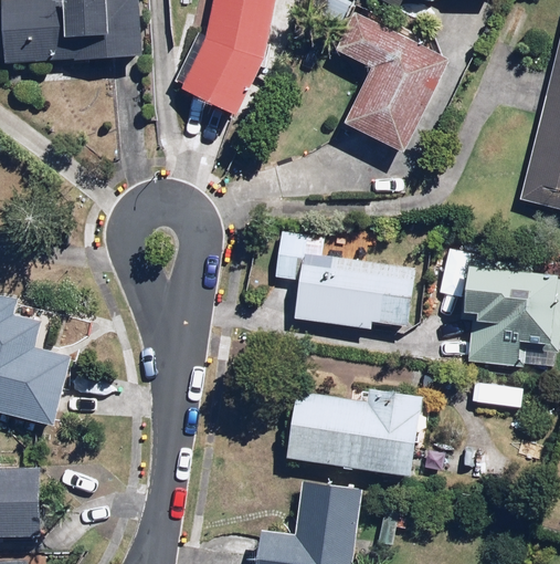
[(1,0),(3,59),(137,56),(135,0),(1,0)]
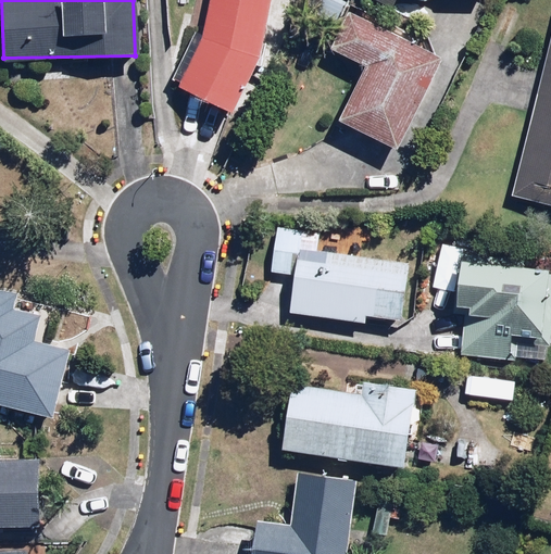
[(207,0),(200,33),(191,29),(167,82),(234,112),(258,61),(270,0),(207,0)]
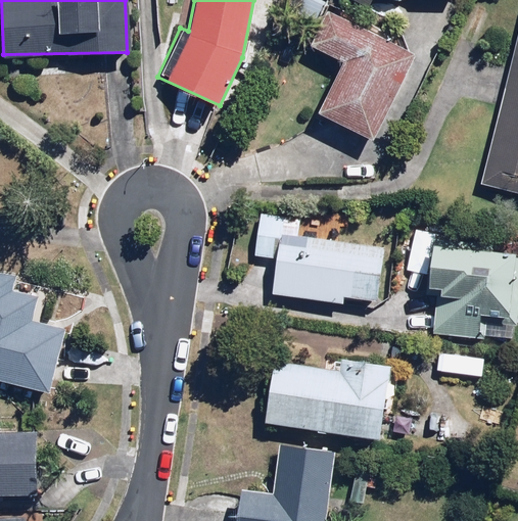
[(415,54),(328,10),(311,44),(346,62),(321,111),(373,137),(415,54)]
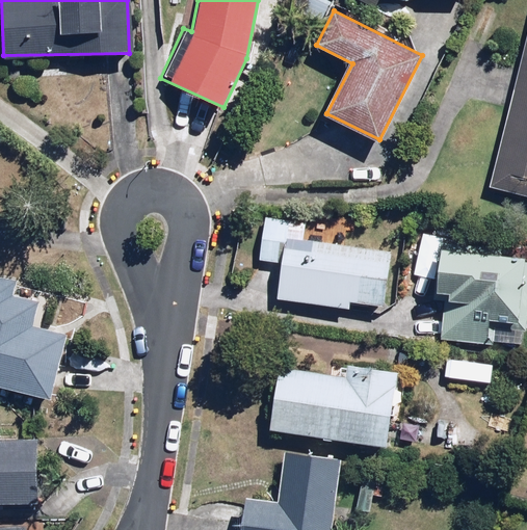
[(526,23),(486,187),(526,197),(526,23)]
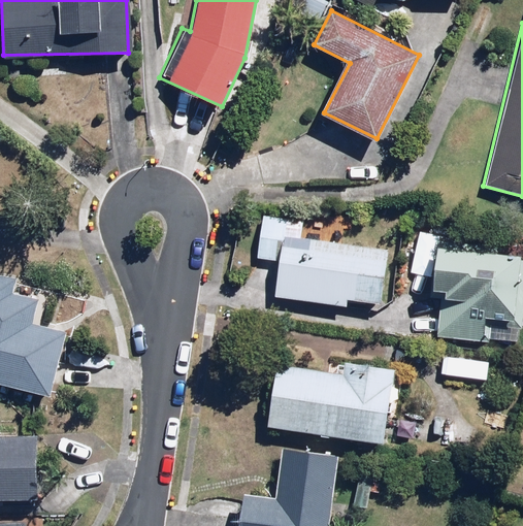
[(387,244),(284,235),(286,215),(258,211),(254,256),(279,258),(274,299),(345,306),(346,301),(382,304),(387,244)]
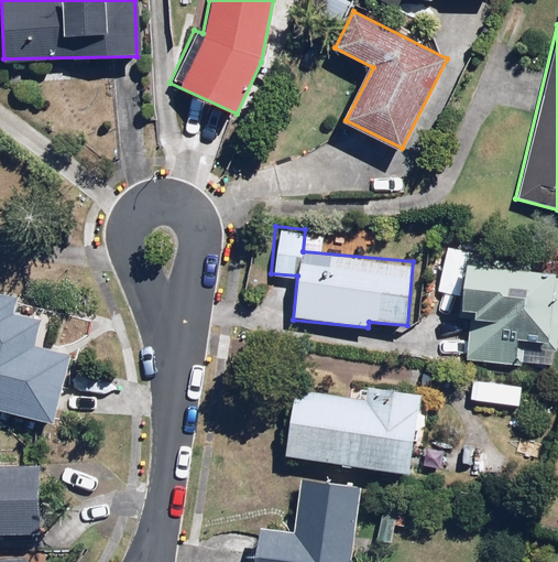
[(557,294),(557,270),(463,268),(462,314),(467,315),(466,360),(556,364),(557,294)]
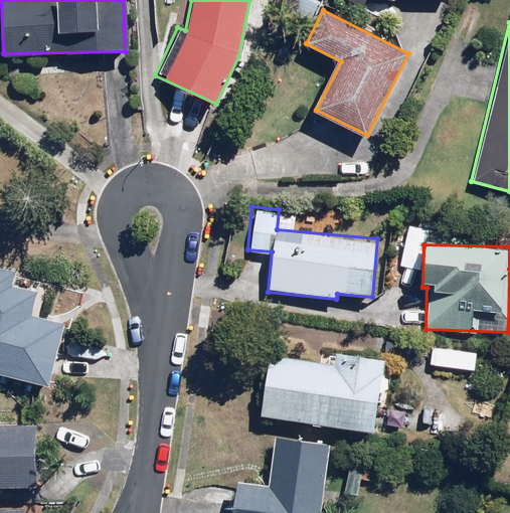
[(10,270),(0,267),(0,373),(51,385),(65,325),(32,317),(37,294),(6,287),(10,270)]
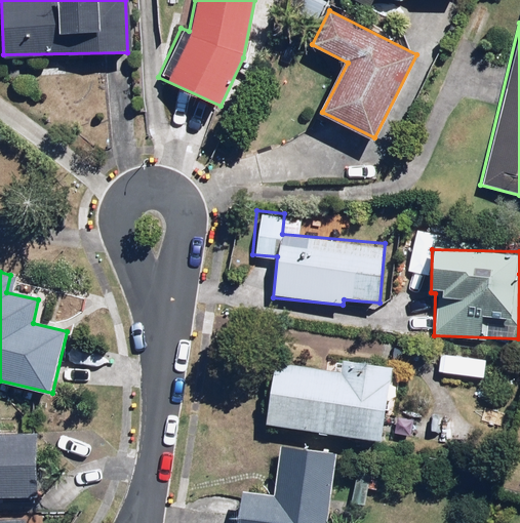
[(486,353),(445,349),(442,378),(483,383),(486,353)]
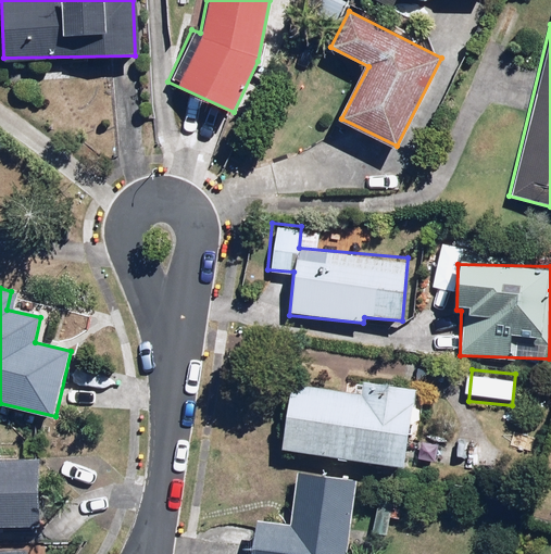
[(290,383),(282,451),(404,466),(414,389),(340,379),(339,390),(290,383)]
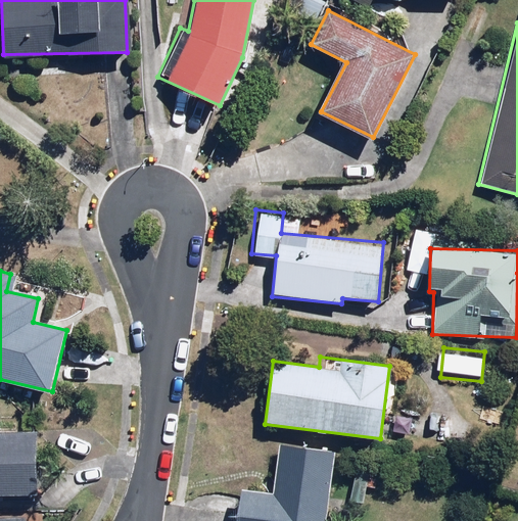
[(39,428),(0,426),(0,493),(36,495),(39,428)]
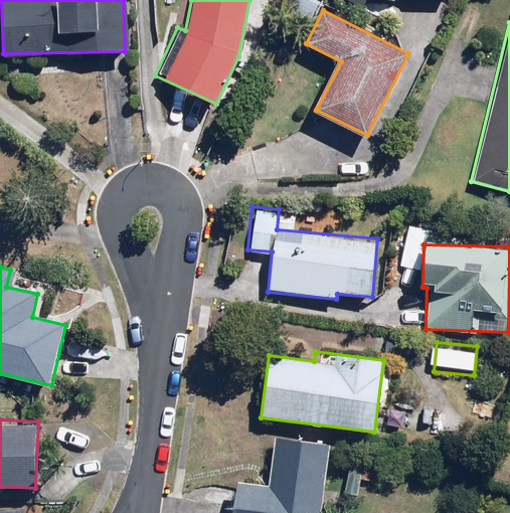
[(318,512),(326,444),(280,440),(274,492),(236,488),(233,512),(318,512)]
